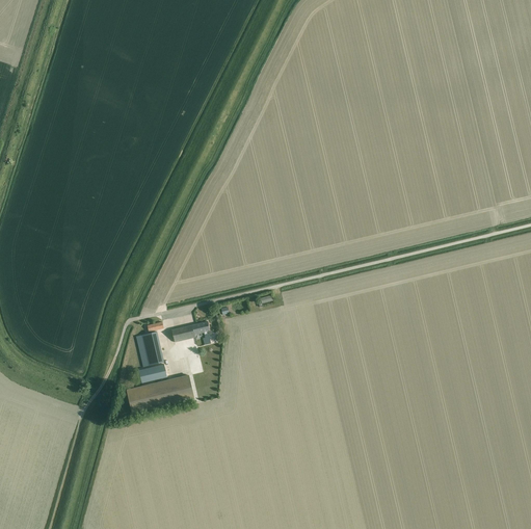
[(260,297),(257,298),(259,305),(262,303),(261,300),(271,297),(270,292),(260,295),(260,297)]
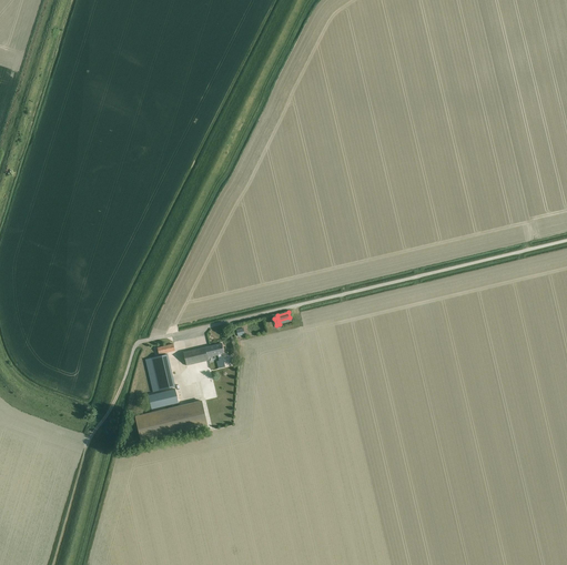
[(218,365),(224,363),(222,353),(220,353),(220,350),(223,350),(221,340),(182,350),(185,362),(208,357),(206,354),(216,352),(219,357),(215,357),(218,365)]
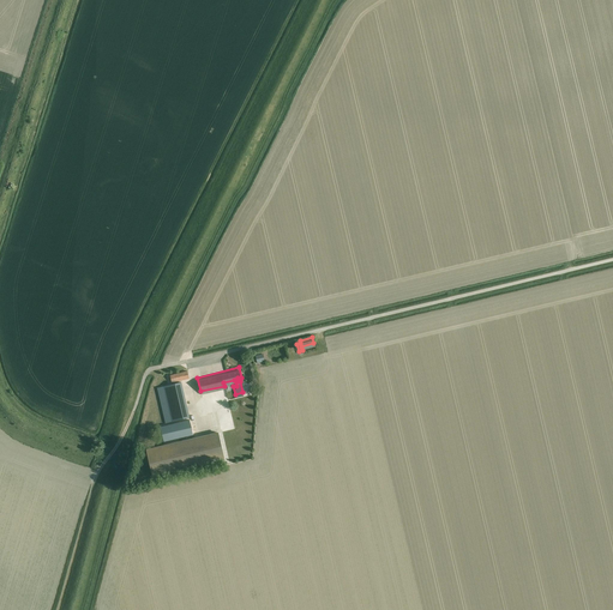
[(170,379),(188,375),(186,368),(169,372),(170,379)]
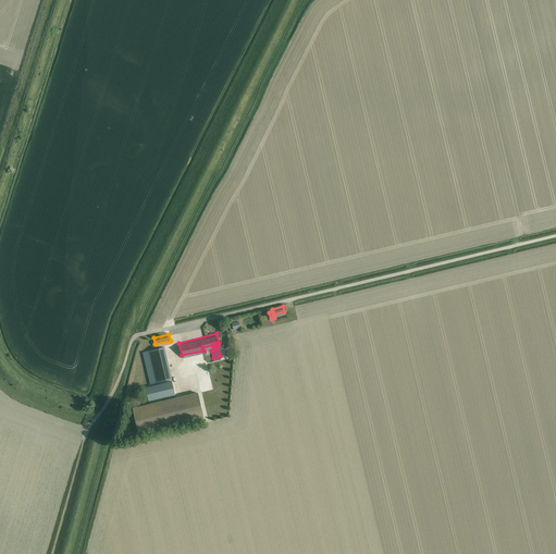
[(149,381),(171,377),(163,344),(147,348),(152,369),(147,370),(149,381)]
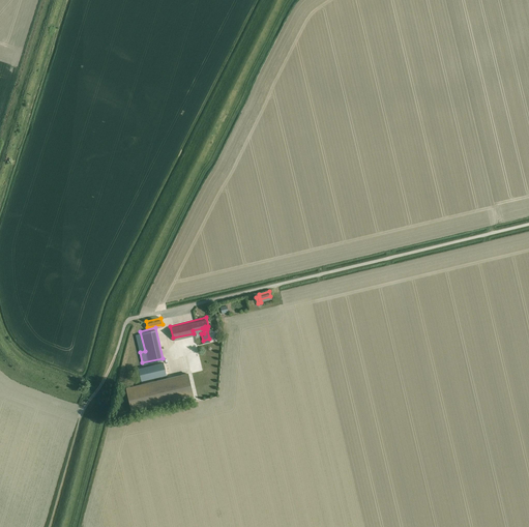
[(141,379),(166,373),(163,360),(138,366),(141,379)]
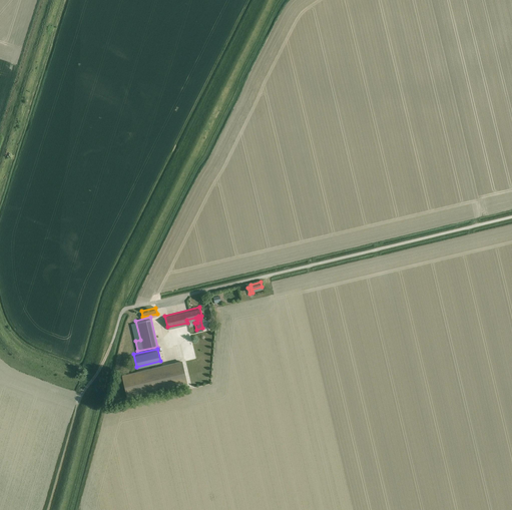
[(180,359),(121,373),(126,396),(186,382),(180,359)]
